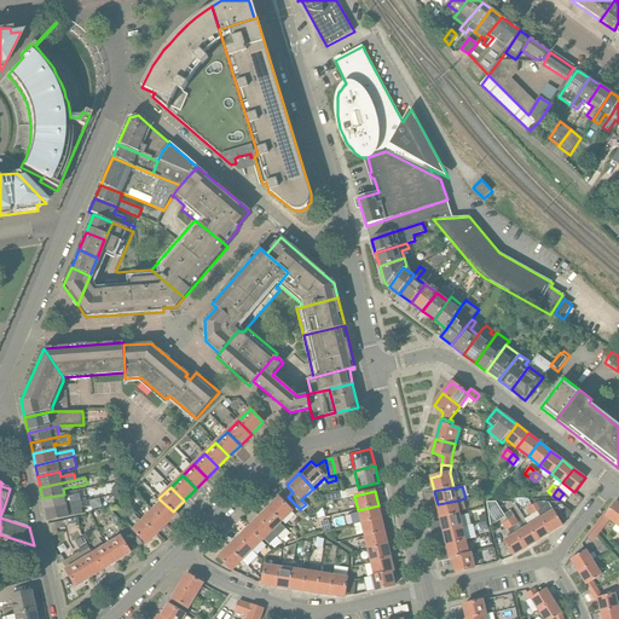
[(328,502),(342,499),(340,492),(327,496),(328,502)]
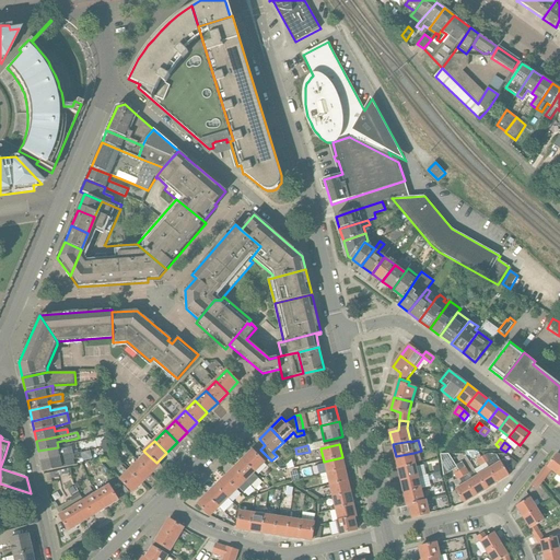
[(41,462),(79,454),(78,452),(73,453),(72,447),(59,451),(58,447),(38,451),(41,462)]
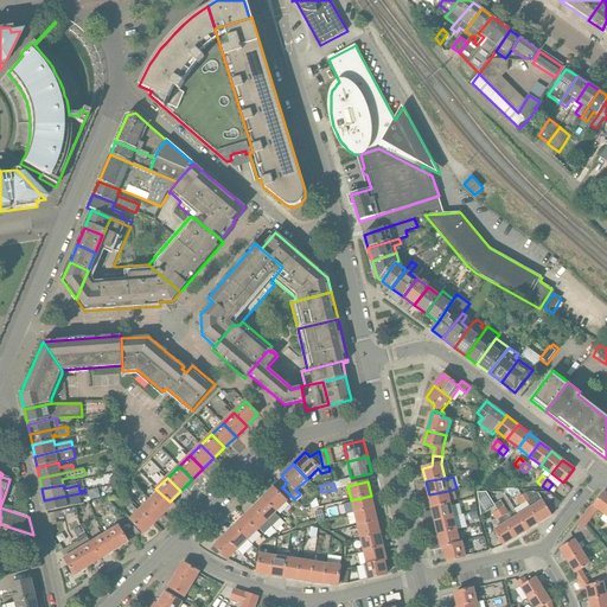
[(263,498),(276,511),(287,502),(274,489),(263,498)]
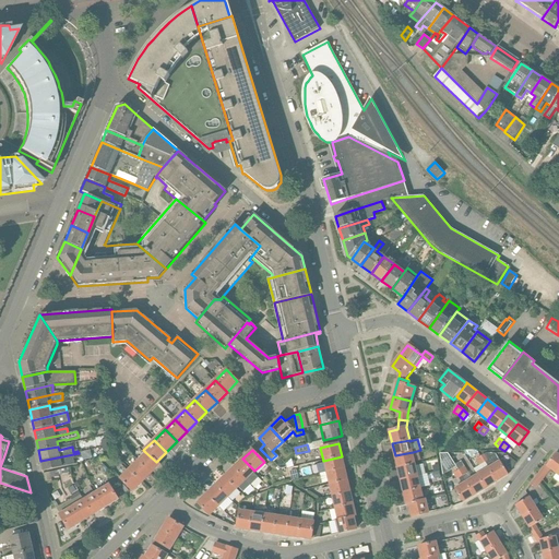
[(43,472),(73,464),(72,459),(82,456),(81,452),(79,453),(40,461),(43,472)]
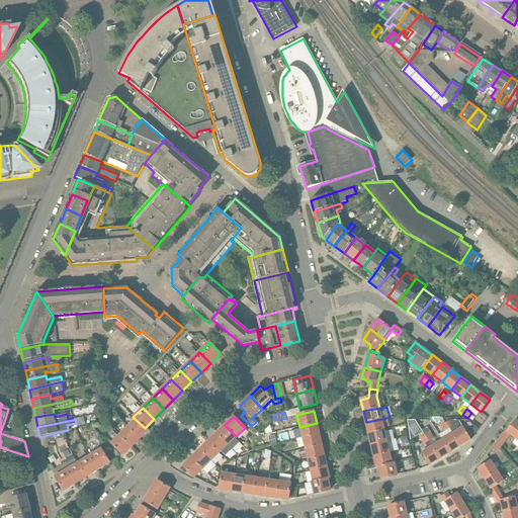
[(127,426),(140,438),(148,430),(145,428),(135,419),(127,426)]
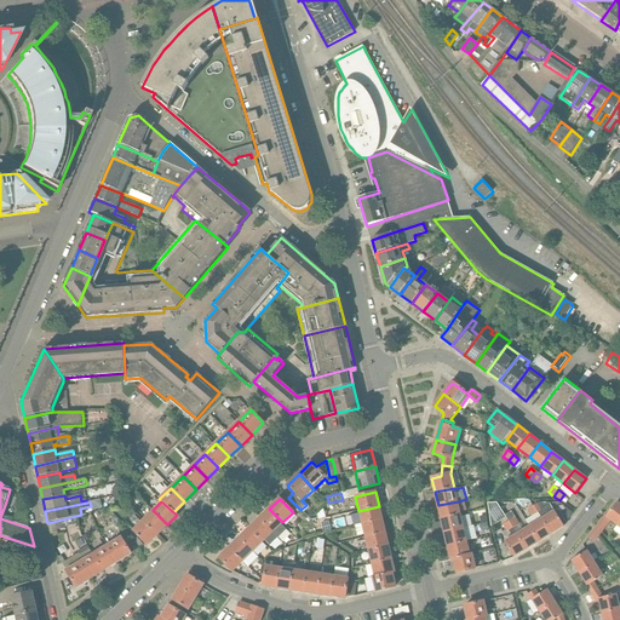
[(441,520),(460,515),(458,501),(438,505),(441,520)]
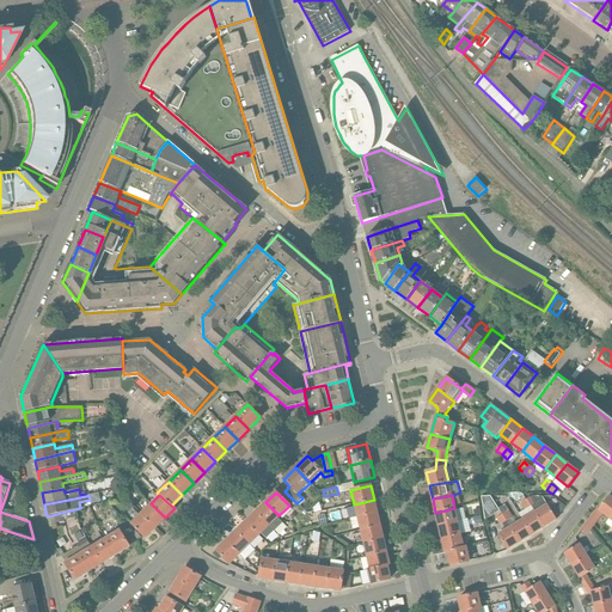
[(494,514),(500,510),(499,509),(490,496),(482,497),(485,520),(494,514)]
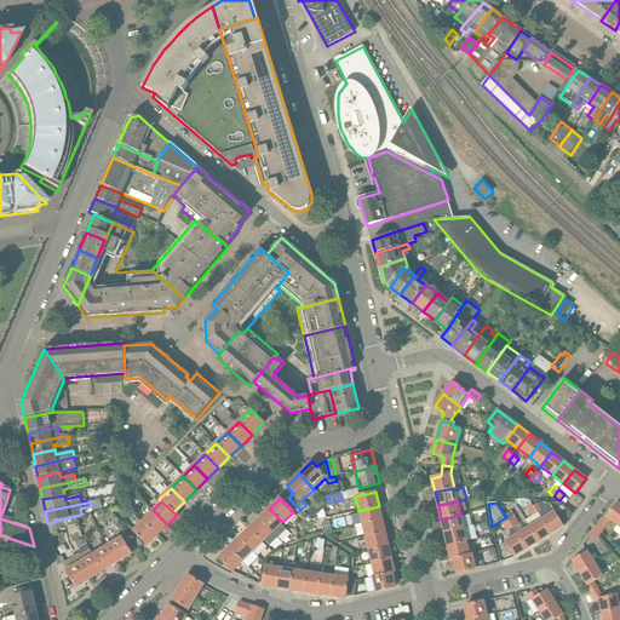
[(538,512),(544,509),(540,503),(534,506),(538,512)]
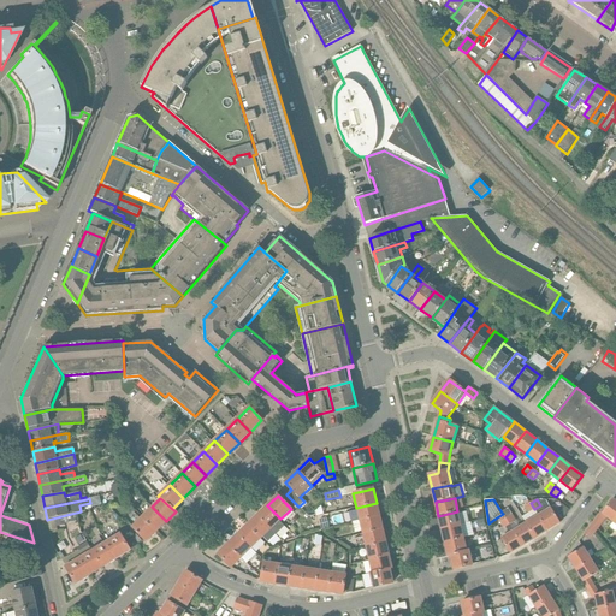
[(602,513),(608,517),(606,519),(612,523),(615,519),(615,502),(612,499),(602,513)]
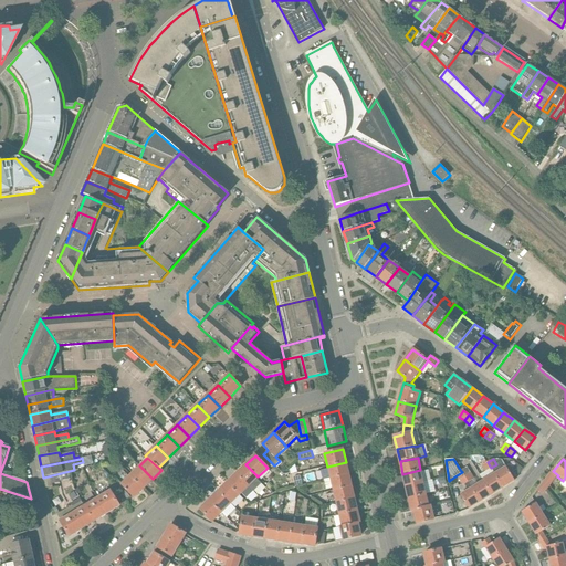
[(331,478),(348,474),(346,462),(327,467),(331,478)]
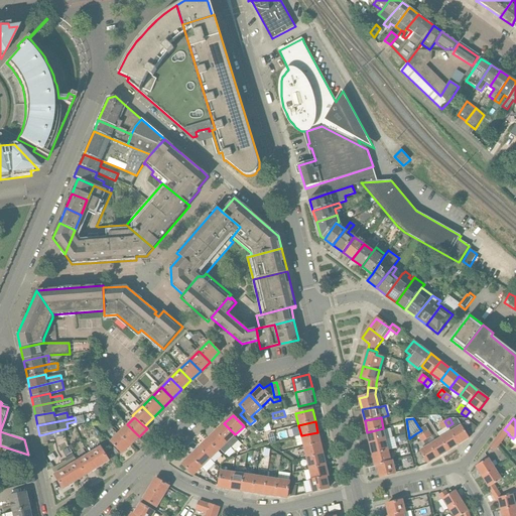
[(444,421),(439,424),(442,430),(447,426),(444,421)]
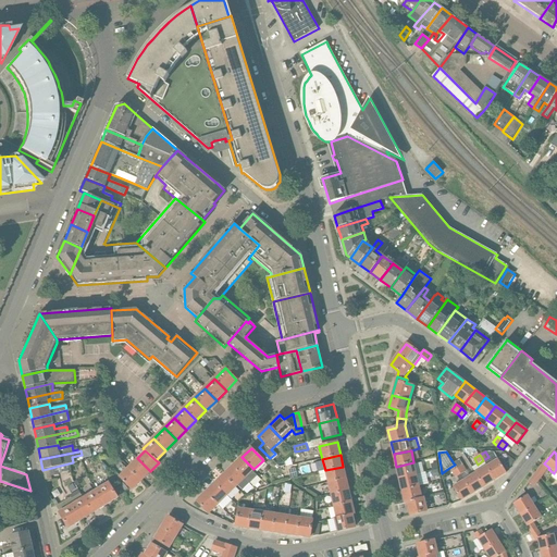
[(251,471),(254,469),(242,457),(233,466),(249,483),(257,475),(251,471)]
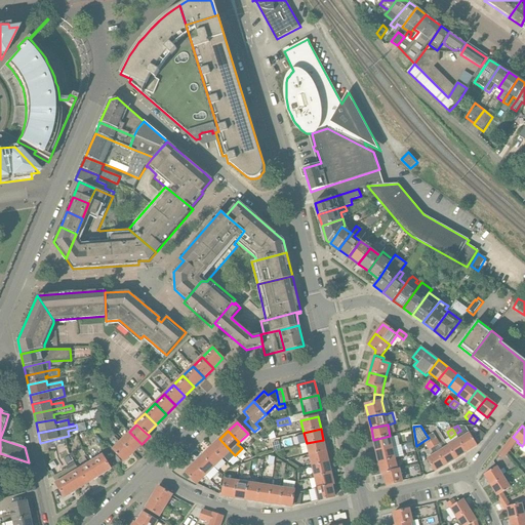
[(133,452),(142,444),(129,432),(121,440),(133,452)]
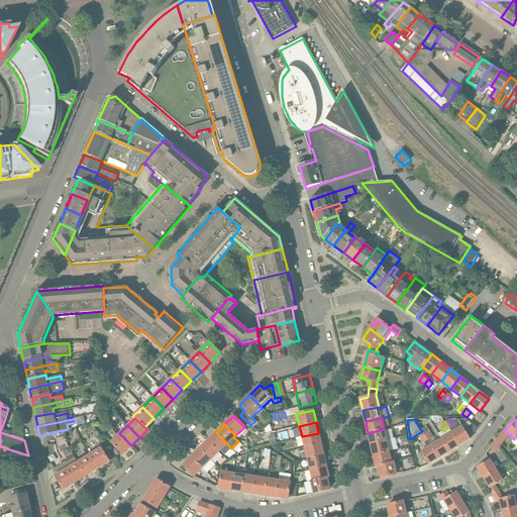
[(461,425),(455,429),(451,432),(459,445),(471,439),(461,425)]
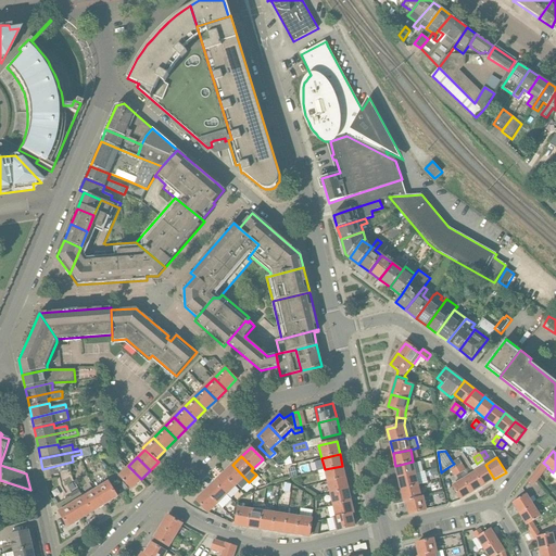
[(454,464),(456,467),(460,474),(466,470),(462,464),(458,459),(453,463),(454,464)]
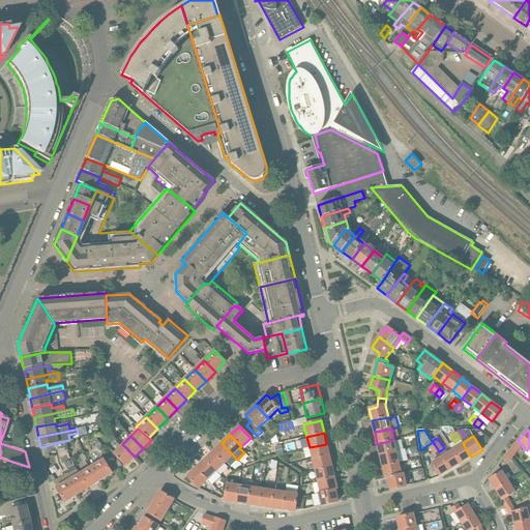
[(380,455),(396,451),(393,440),(377,444),(380,455)]
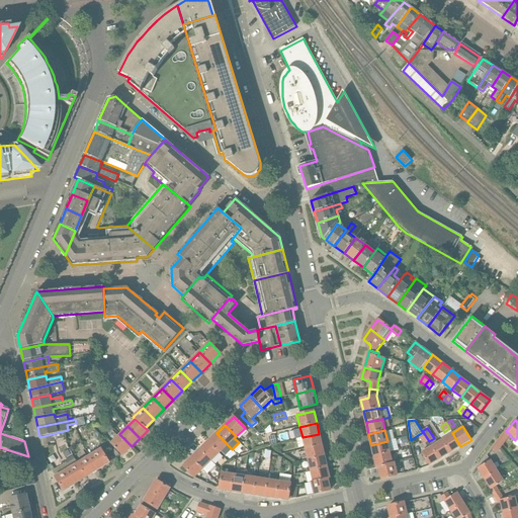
[(503,445),(510,436),(511,435),(506,431),(498,441),(503,445)]
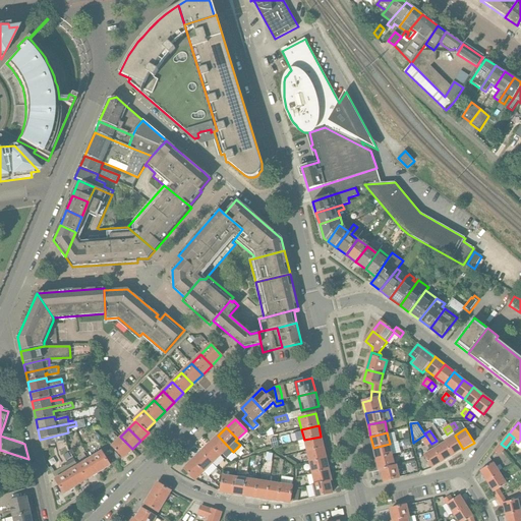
[(226,458),(233,452),(218,436),(210,444),(221,455),(222,454),(226,458)]
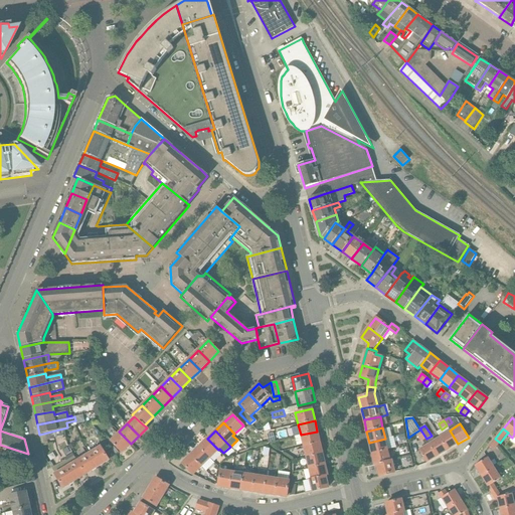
[(458,444),(450,431),(445,434),(440,437),(448,450),(458,444)]
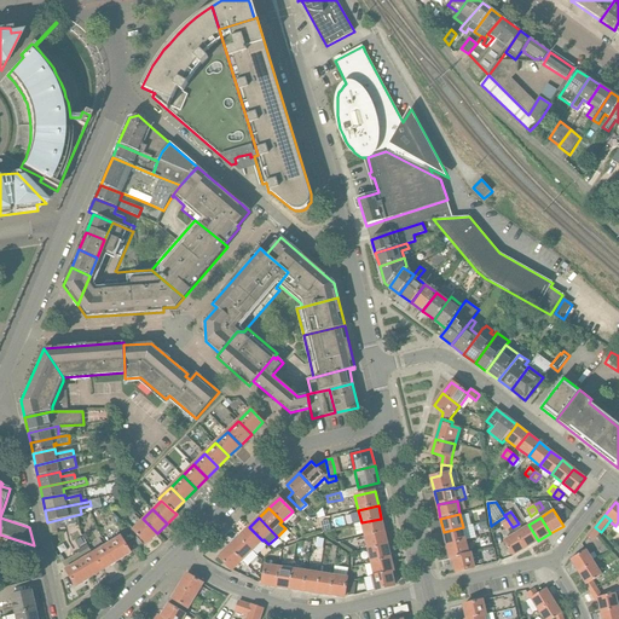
[(148,544),(157,533),(143,519),(133,528),(148,544)]
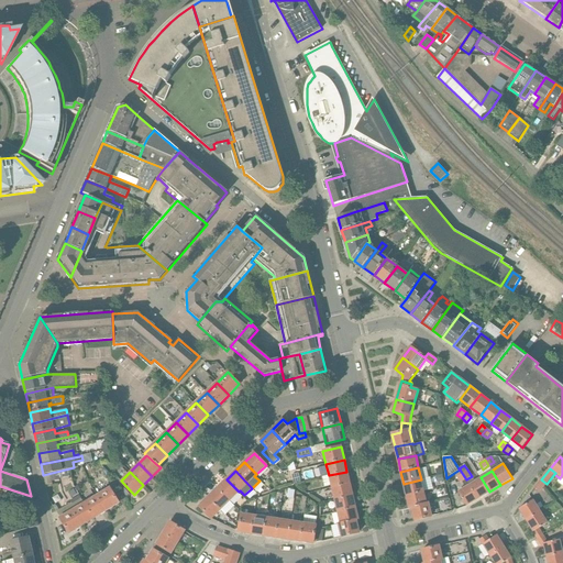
[(331,488),(350,484),(346,472),(329,475),(331,488)]
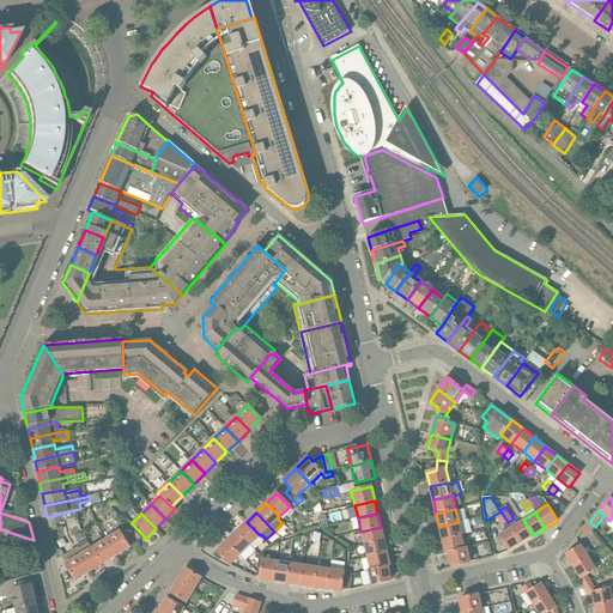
[(508,522),(503,515),(497,520),(502,526),(508,522)]
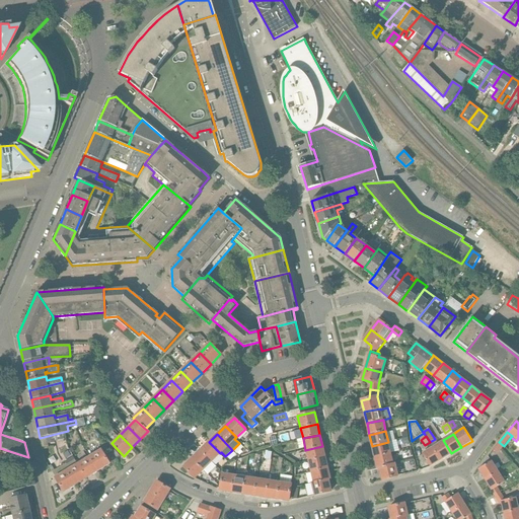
[(451,453),(443,440),(432,447),(441,460),(451,453)]
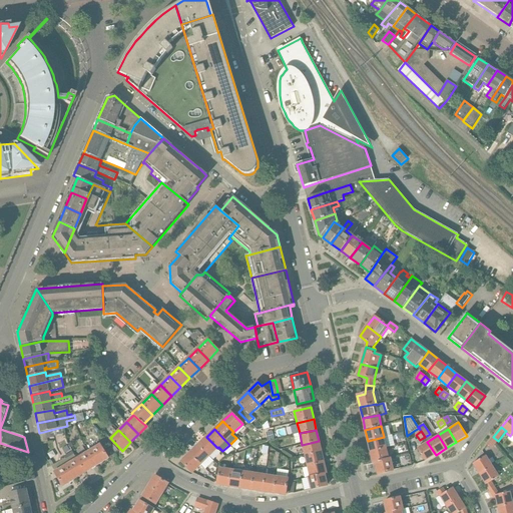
[(208,456),(217,448),(206,437),(198,446),(208,456)]
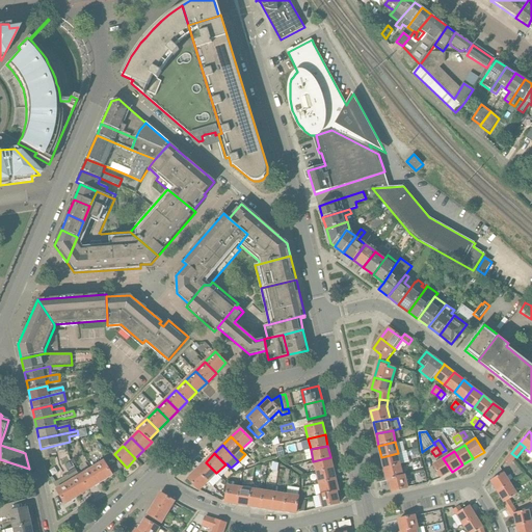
[(384,469),(400,464),(398,453),(381,457),(384,469)]
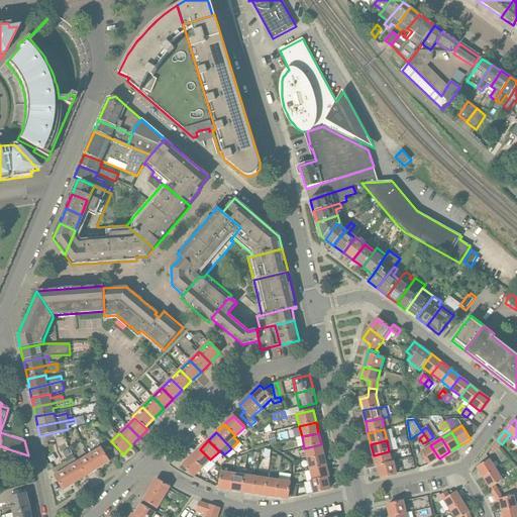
[(496,451),(502,444),(497,440),(491,448),(496,451)]
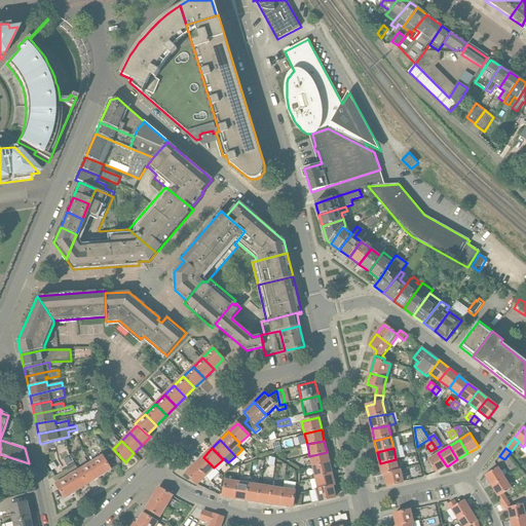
[(312,467),(329,463),(327,452),(309,456),(312,467)]
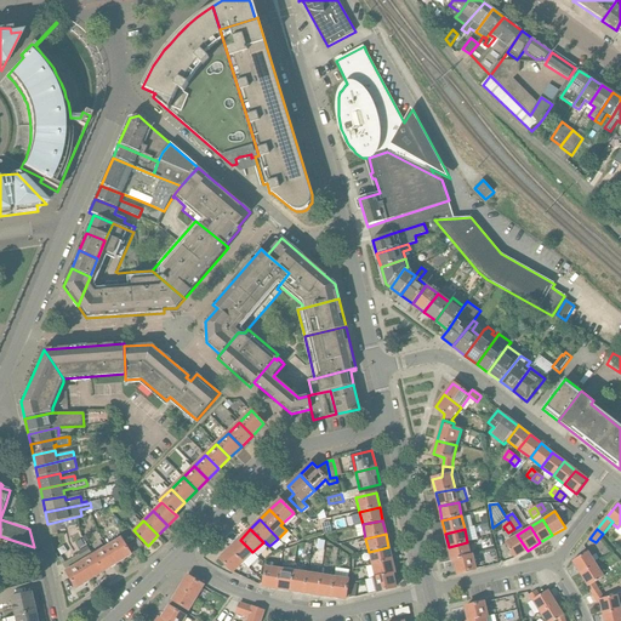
[(528,551),(517,535),(505,542),(514,558),(528,551)]
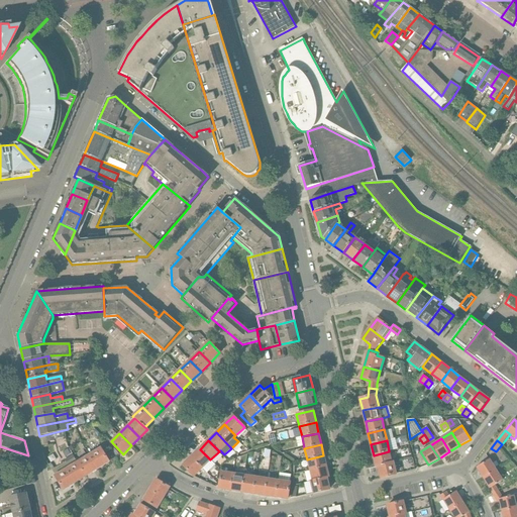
[(109,461),(101,448),(89,455),(97,469),(109,461)]
